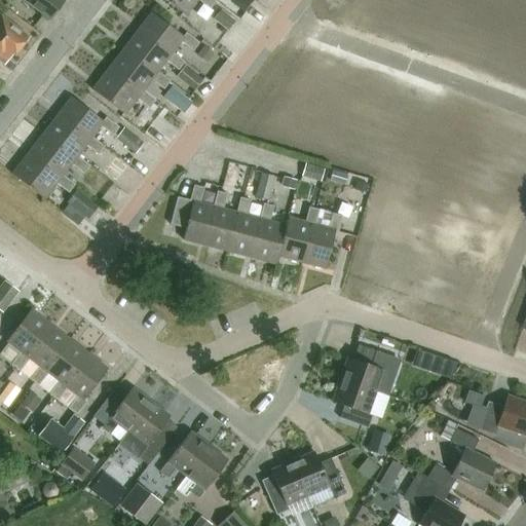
[(25,0),(49,19),(64,0),(63,0),(25,0)]
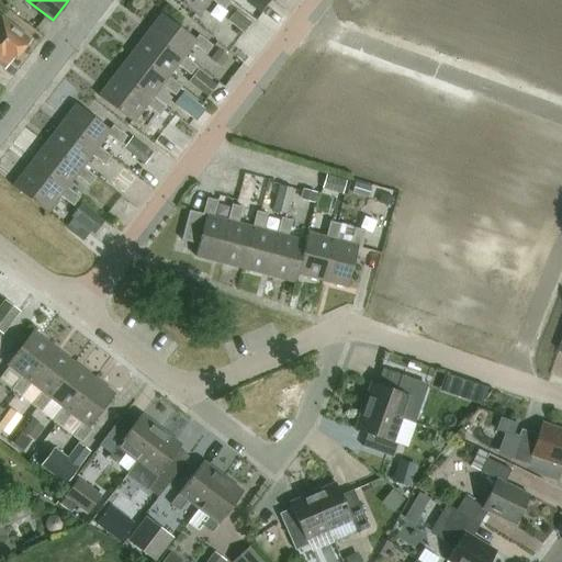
[(178,0),(199,15),(210,0),(213,0),(226,10),(234,1),(233,0),(178,0)]
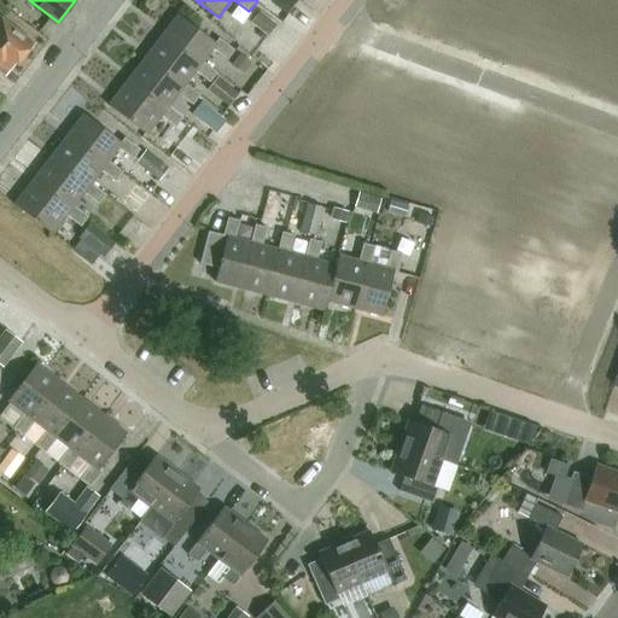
[(260,11),(250,23),(268,36),(277,24),(260,11)]
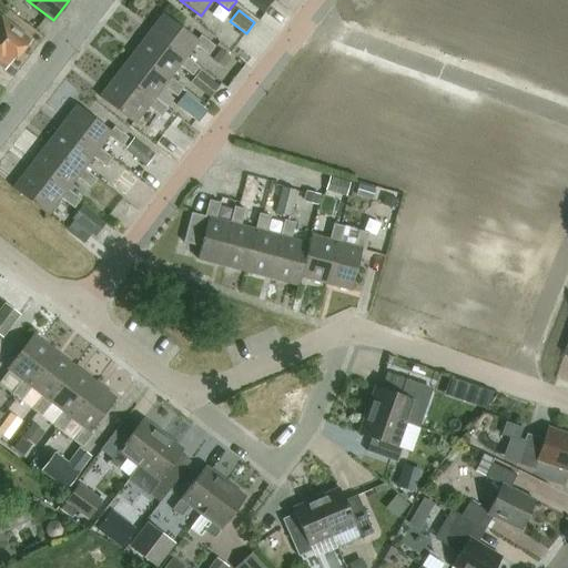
[(163,13),(149,33),(184,61),(189,57),(196,46),(210,56),(217,47),(203,36),(199,40),(163,13)]
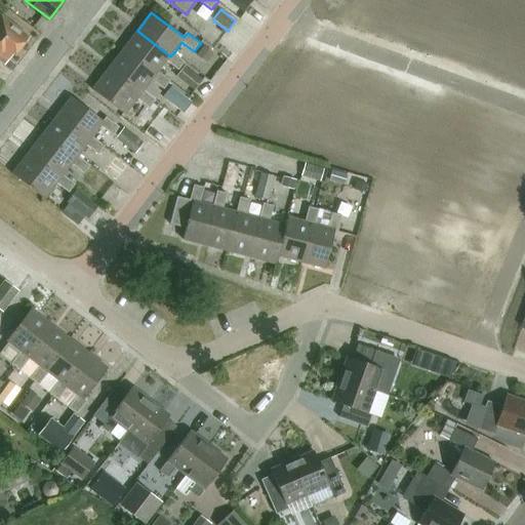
[(16,51),(29,36),(0,13),(0,59),(5,64),(15,50),(16,51)]
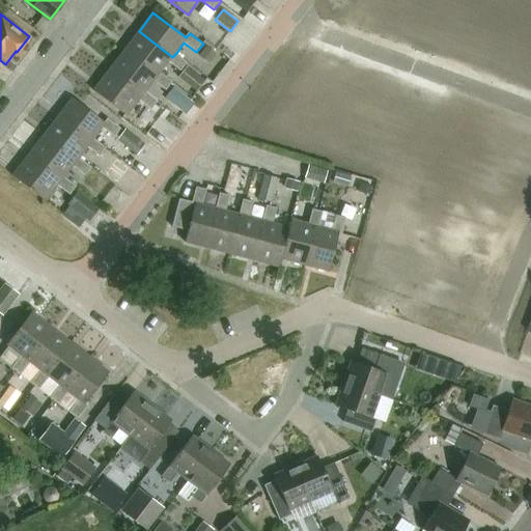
[(139,31),(124,50),(158,76),(162,72),(169,61),(183,71),(189,62),(176,53),(172,57),(139,31)]
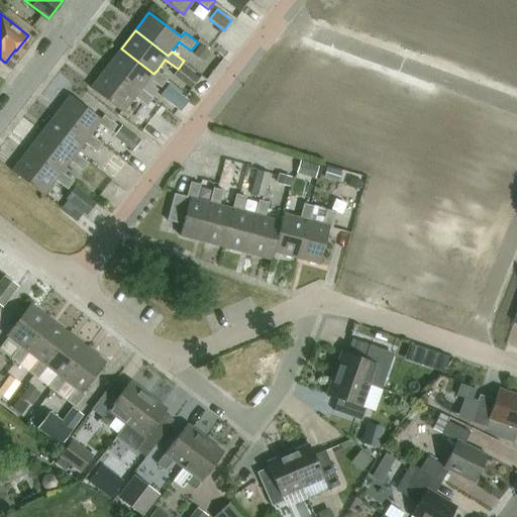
[(204,61),(210,53),(201,46),(195,54),(204,61)]
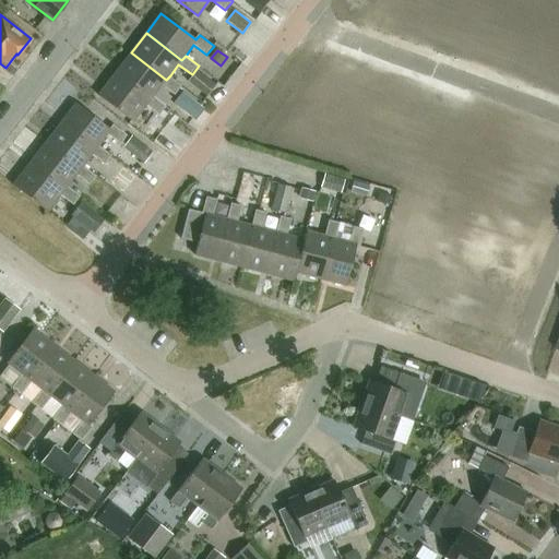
[(131,52),(115,73),(151,100),(154,96),(163,84),(176,95),(183,85),(170,75),(166,80),(131,52)]
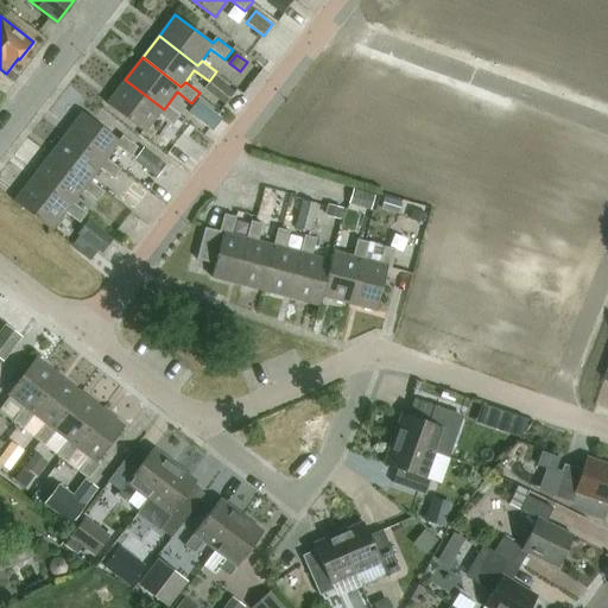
[(204,89),(226,105),(235,93),(214,76),(204,89)]
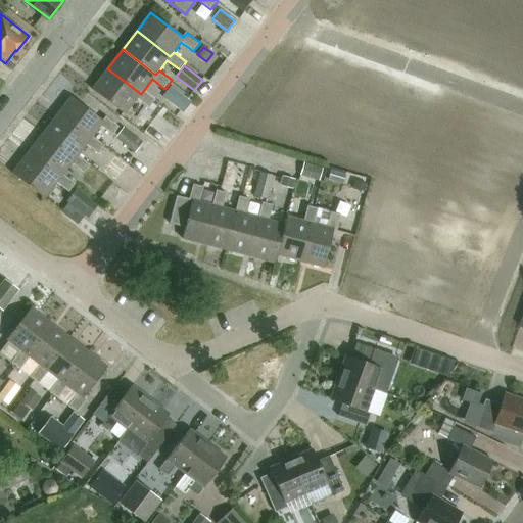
[(107,68),(92,89),(126,114),(137,98),(150,108),(156,99),(144,90),(141,94),(107,68)]
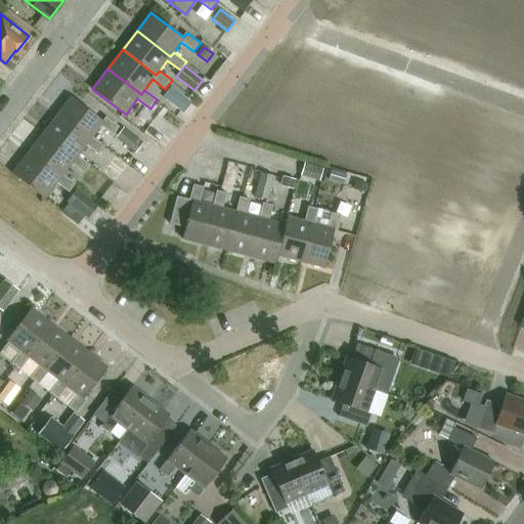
[(190,102),(171,87),(164,97),(183,112),(190,102)]
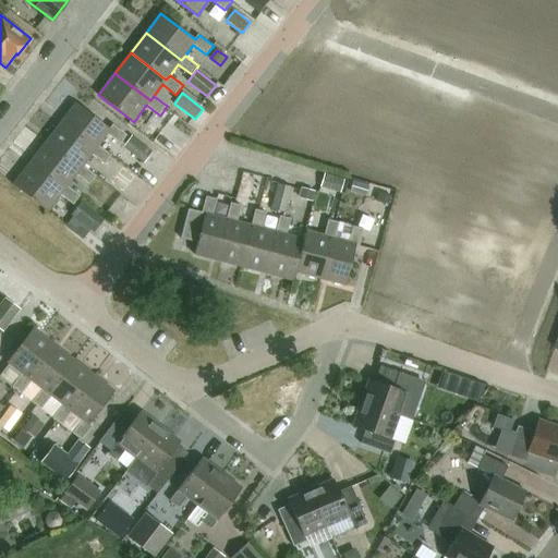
[(76,104),(61,123),(96,149),(99,145),(107,135),(121,146),(129,136),(114,125),(111,130),(76,104)]
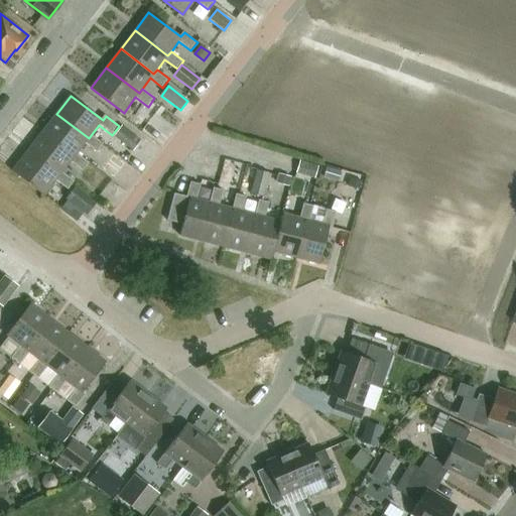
[(143,111),(137,125),(158,136),(165,122),(143,111)]
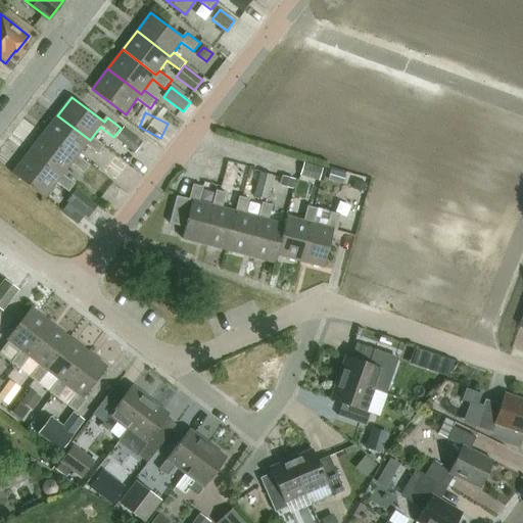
[(57,115),(42,136),(75,160),(78,156),(86,145),(99,155),(106,146),(93,136),(90,140),(57,115)]
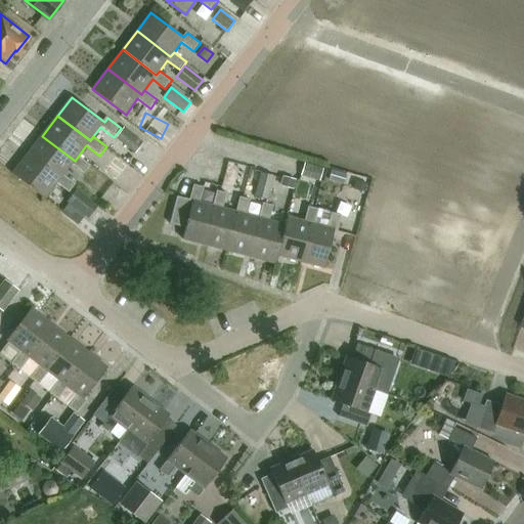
[(117,139),(136,154),(144,143),(125,128),(117,139)]
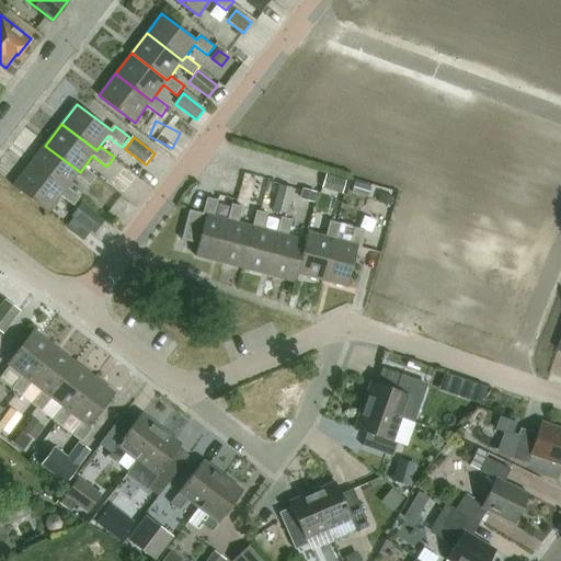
[(45,146),(30,165),(65,192),(68,187),(77,176),(91,186),(98,179),(83,168),(80,172),(45,146)]
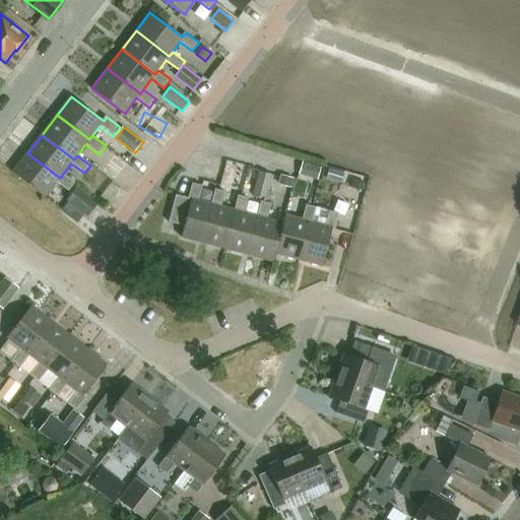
[(119,176),(128,158),(114,150),(104,168),(119,176)]
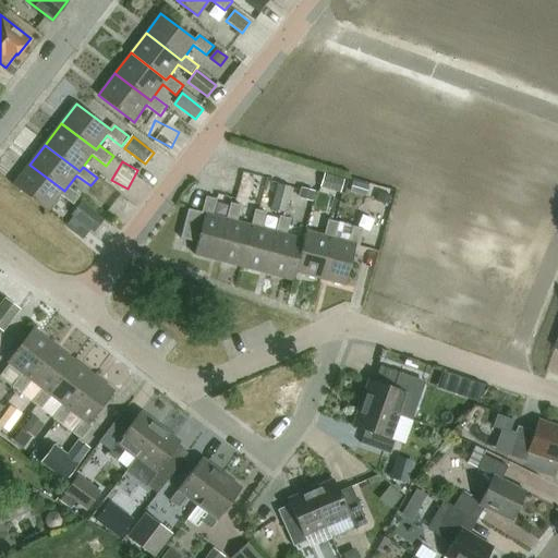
[(29,165),(14,185),(48,211),(62,194),(76,205),(82,197),(68,186),(64,191),(29,165)]
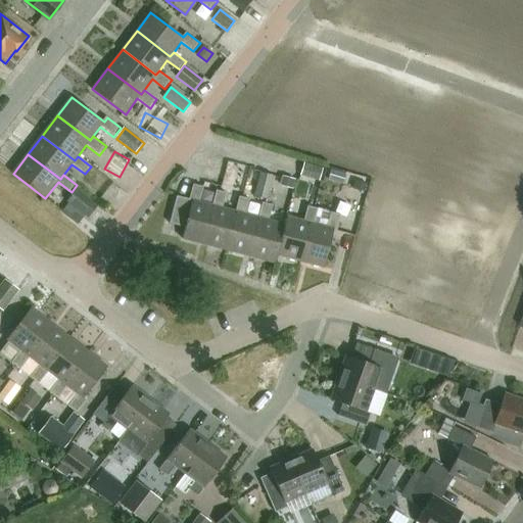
[(323,168),(304,162),(301,175),(319,181),(323,168)]
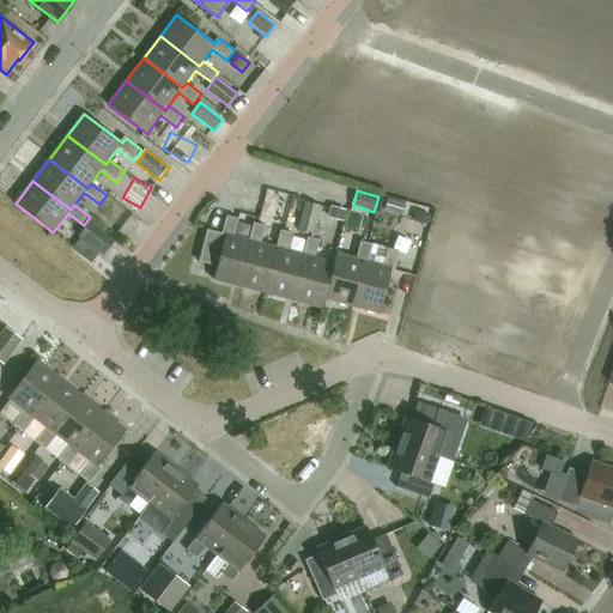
[(304,202),(297,230),(313,235),(320,207),(304,202)]
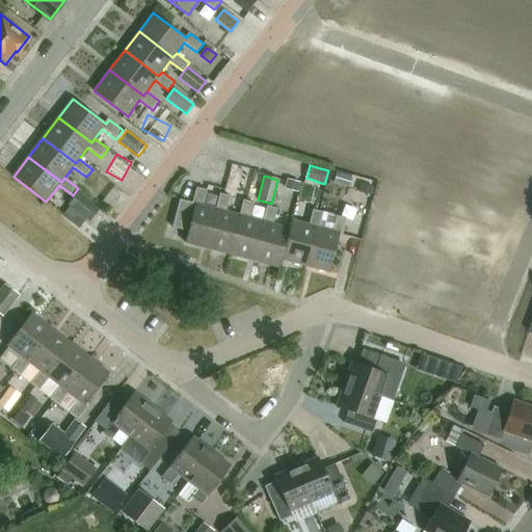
[(353,209),(371,214),(381,182),(363,177),(353,209)]
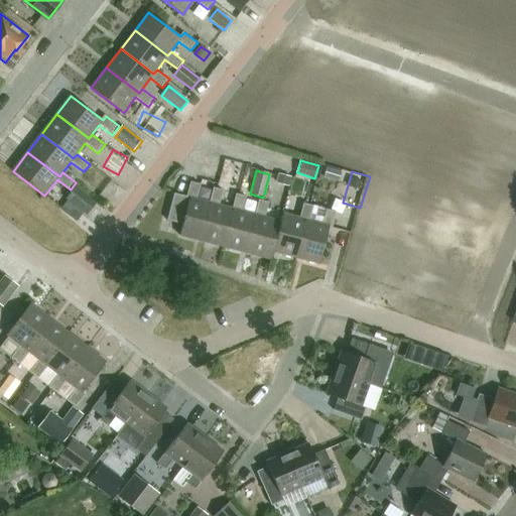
[(288,184),(290,177),(279,174),(277,181),(288,184)]
